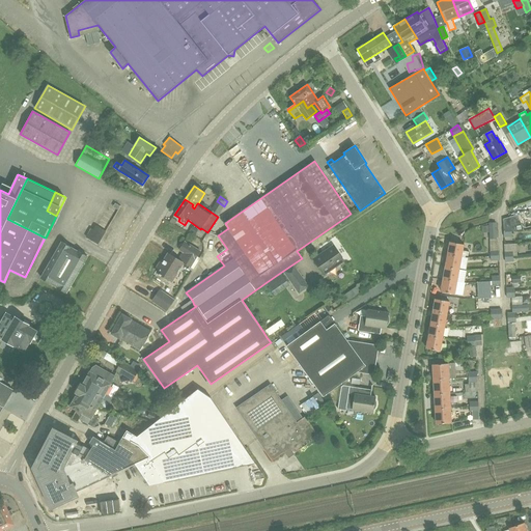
[(212,211),(219,215),(224,206),(217,201),(212,211)]
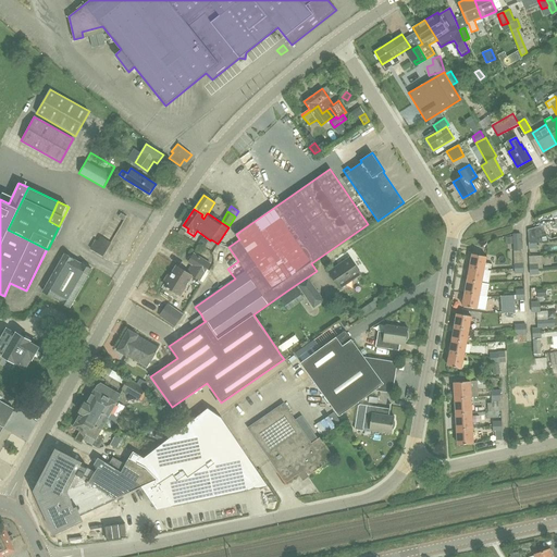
[(543,226),(528,231),(528,239),(536,238),(536,243),(548,242),(543,226)]
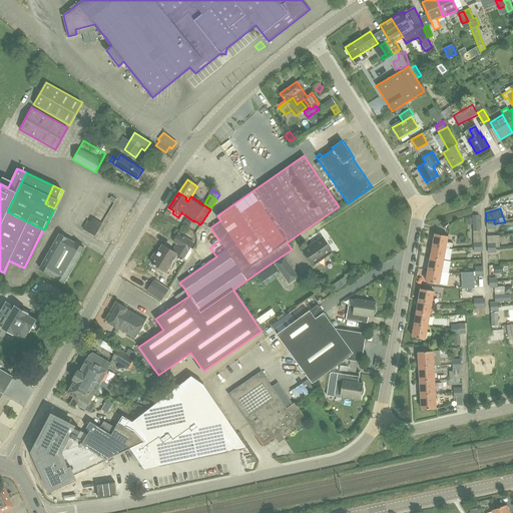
[(191,221),(186,218),(182,223),(187,226),(191,221)]
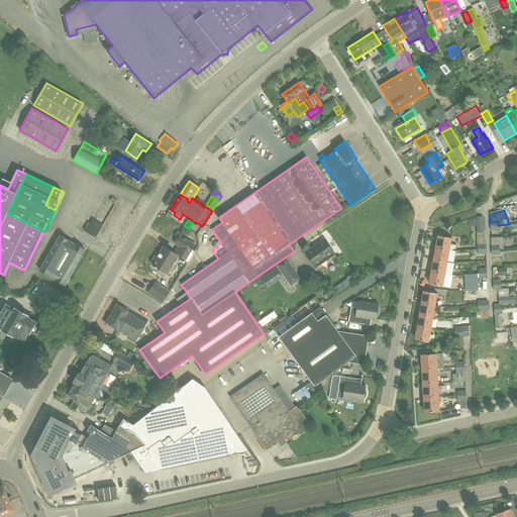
[(84,230),(95,237),(100,229),(92,224),(89,222),(84,230)]
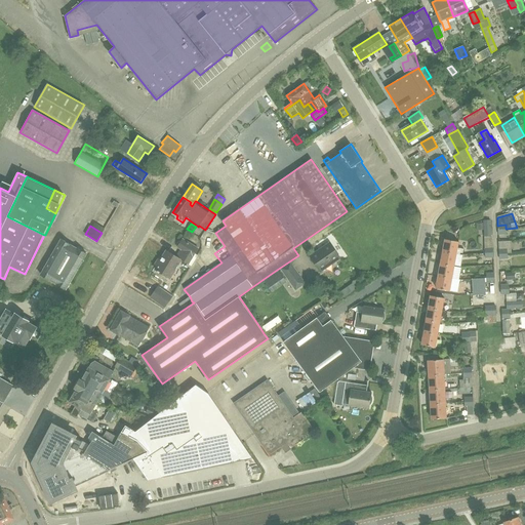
[(180,249),(176,255),(182,259),(180,259),(188,265),(198,248),(183,238),(177,247),(180,249)]
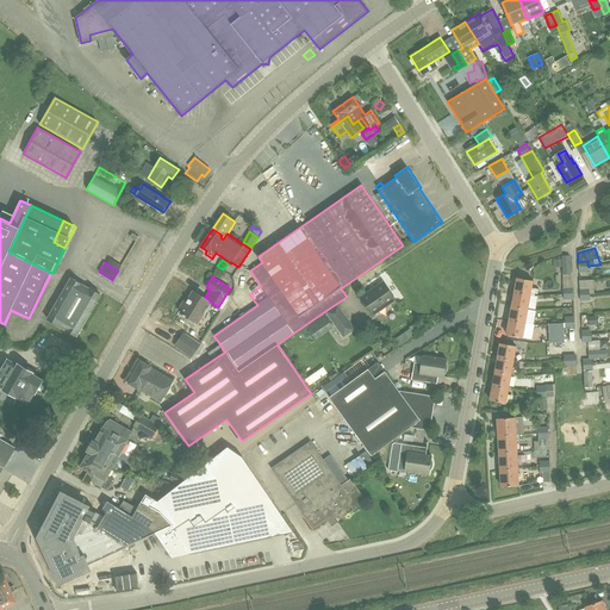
[(47,319),(76,336),(100,296),(70,278),(47,319)]
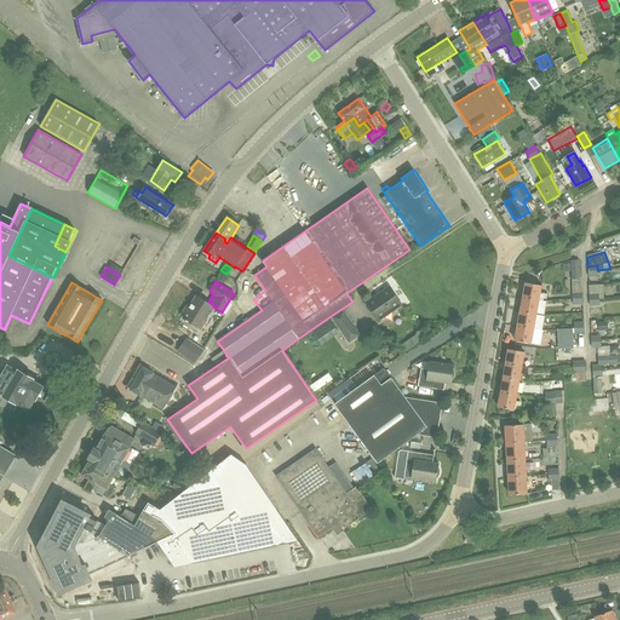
[(526,282),(523,297),(539,299),(541,285),(526,282)]
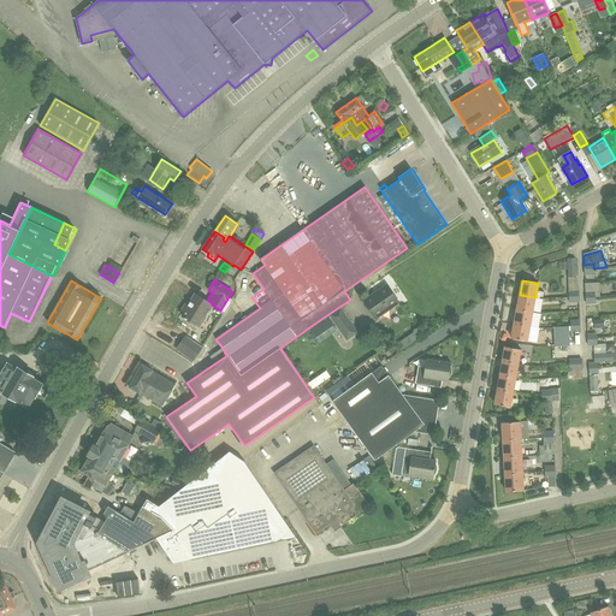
[(365,300),(377,318),(398,303),(386,285),(365,300)]
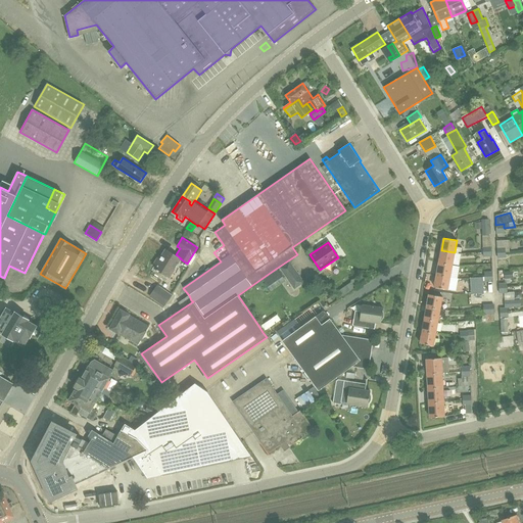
[(181,258),(176,254),(165,248),(159,258),(157,257),(153,265),(155,266),(153,268),(169,277),(180,258),(181,258)]
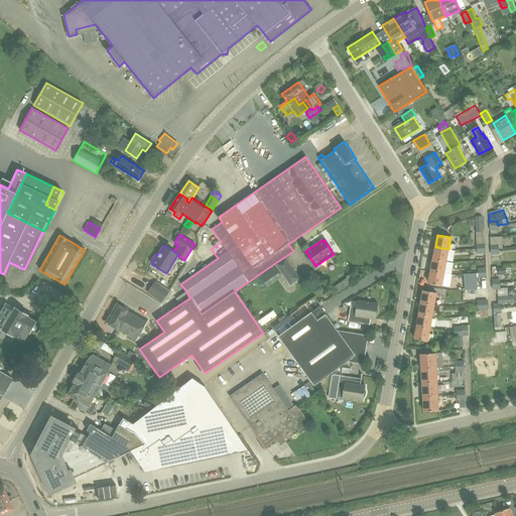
[(435,247),(432,259),(446,261),(448,249),(435,247)]
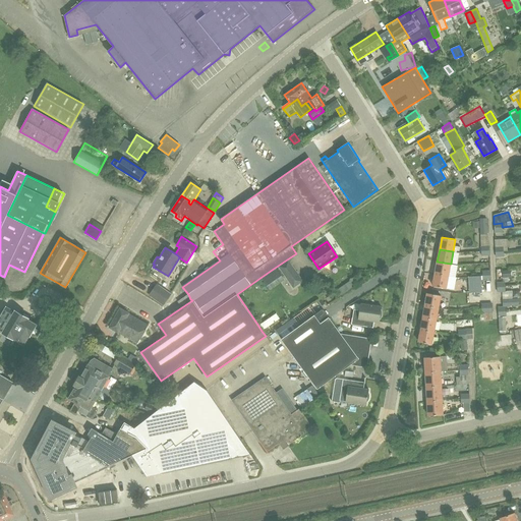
[(287,259),(278,266),(293,288),(302,281),(287,259)]
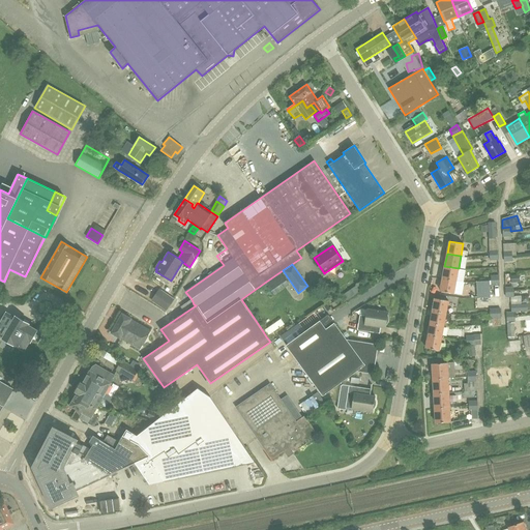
[(444,266),(442,278),(455,281),(459,268),(444,266)]
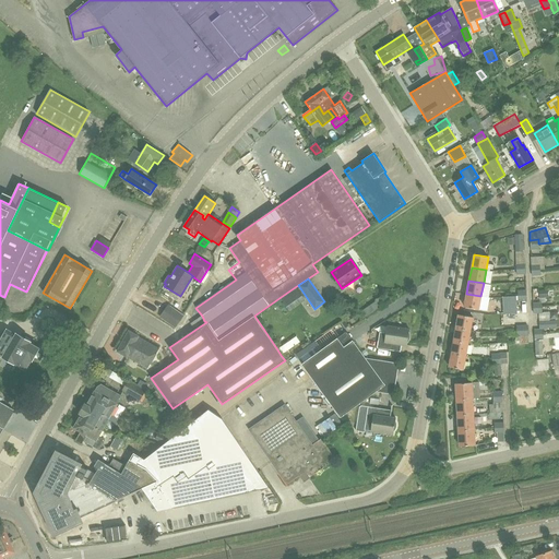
[(295,287),(281,297),(289,310),(304,300),(295,287)]
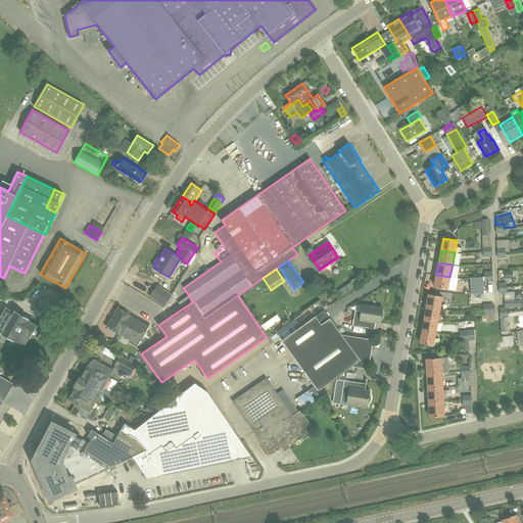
[(449,277),(436,275),(434,287),(447,289),(449,277)]
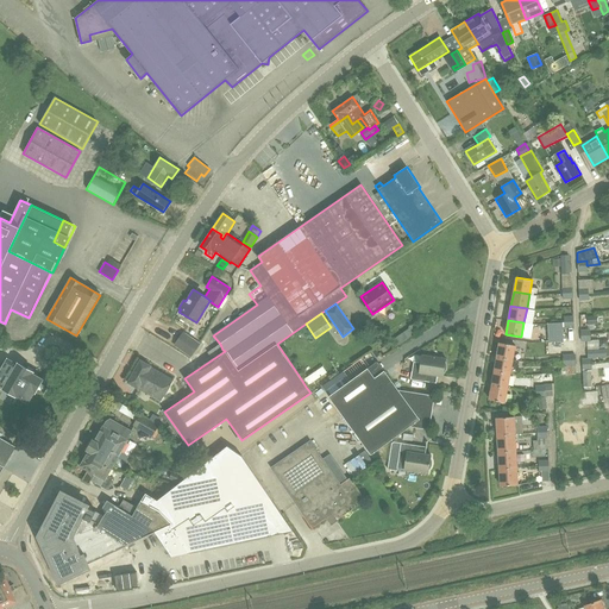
[(548,324),(548,336),(563,336),(563,322),(548,324)]
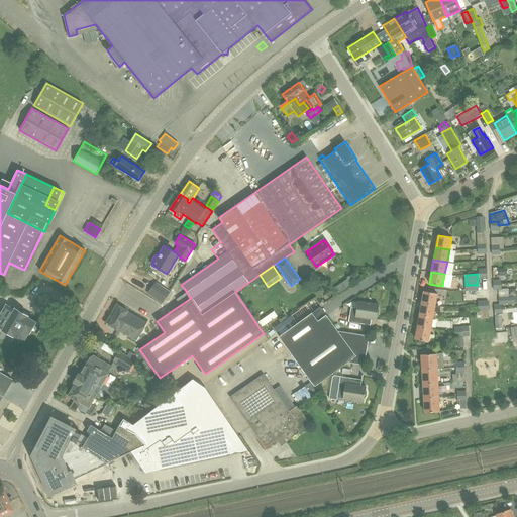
[(348,278),(331,289),(335,295),(352,283),(348,278)]
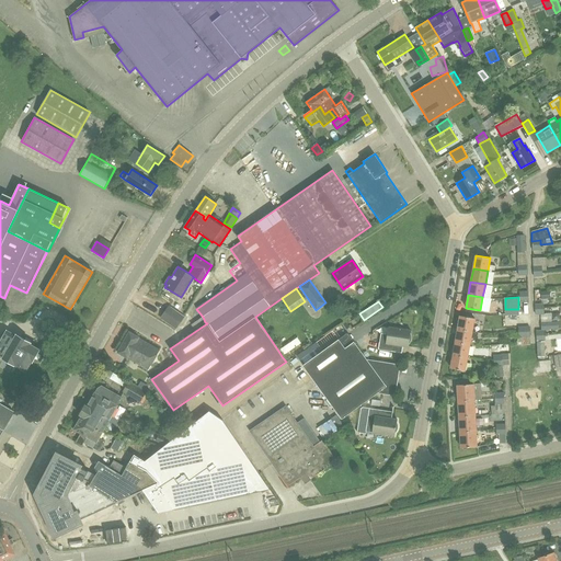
[(160,318),(175,329),(184,316),(169,305),(160,318)]
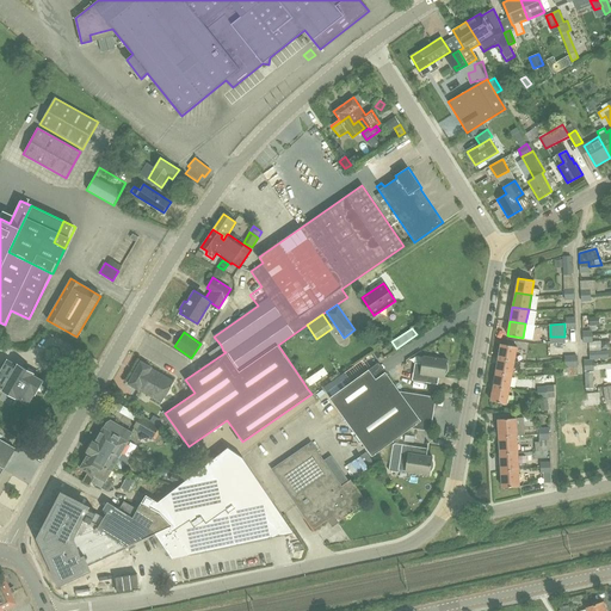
[(501,344),(499,358),(514,360),(517,346),(501,344)]
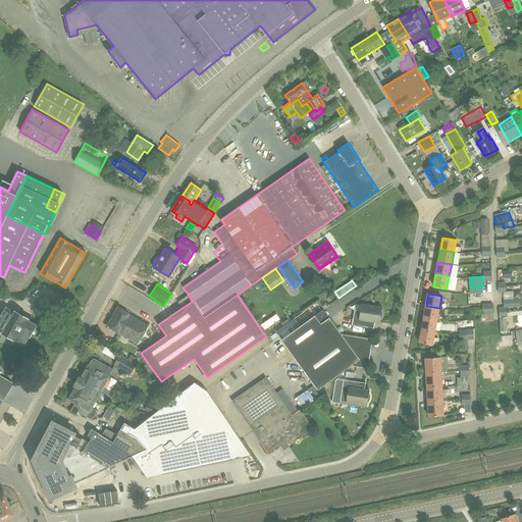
[(178,302),(180,306),(191,300),(189,295),(178,302)]
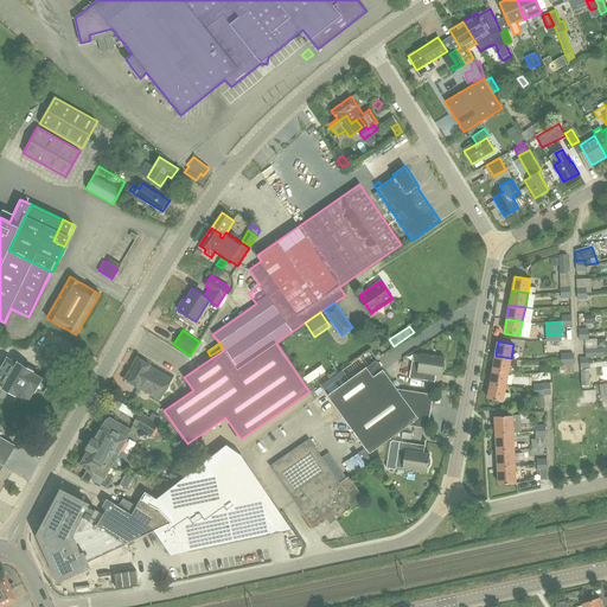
[(409,378),(423,381),(425,372),(442,376),(442,372),(443,371),(445,369),(445,366),(445,365),(445,363),(445,360),(445,358),(420,353),(419,362),(411,360),(409,378)]
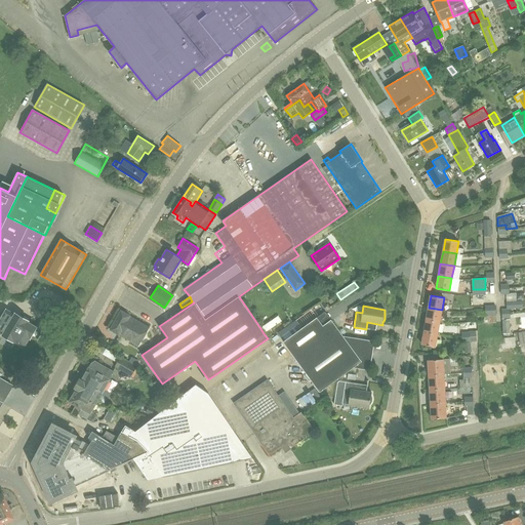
[(429,308),(426,320),(440,322),(442,310),(429,308)]
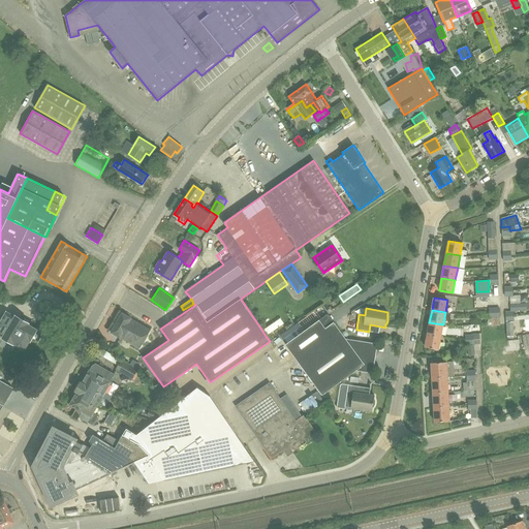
[(4,316),(0,322),(0,335),(3,338),(2,338),(13,344),(24,350),(30,341),(31,340),(35,342),(38,342),(41,336),(40,333),(37,331),(37,330),(28,324),(29,323),(28,323),(30,319),(26,317),(24,320),(16,315),(14,316),(6,312),(4,316)]
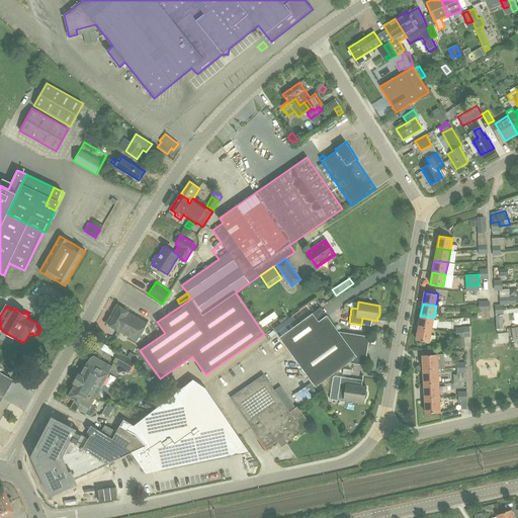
[(108,325),(137,341),(148,323),(119,306),(108,325)]
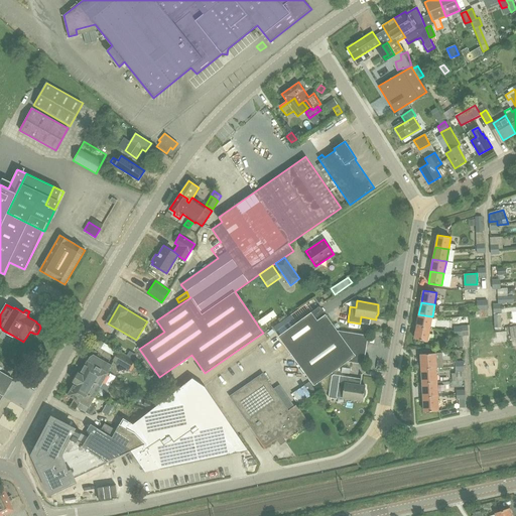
[(278,337),(290,353),(332,323),(326,314),(317,320),(311,312),(278,337)]
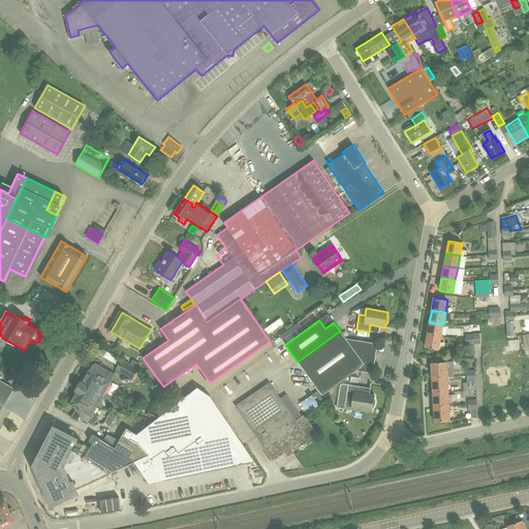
[(429,322),(427,335),(440,337),(443,324),(429,322)]
